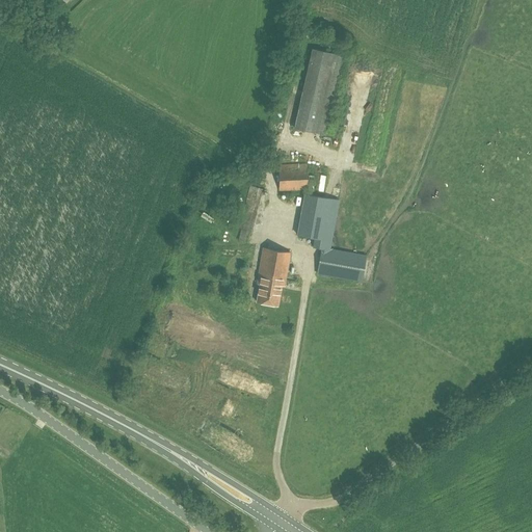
[(312,48),(294,128),(325,135),(344,55),(312,48)]
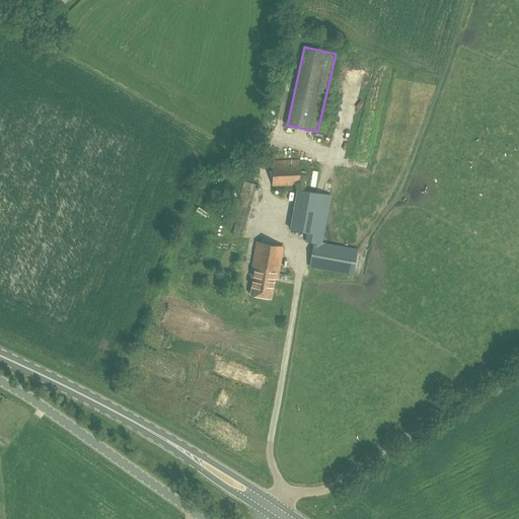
[(272,161),(272,174),(273,187),(299,186),(299,159),(272,161)]
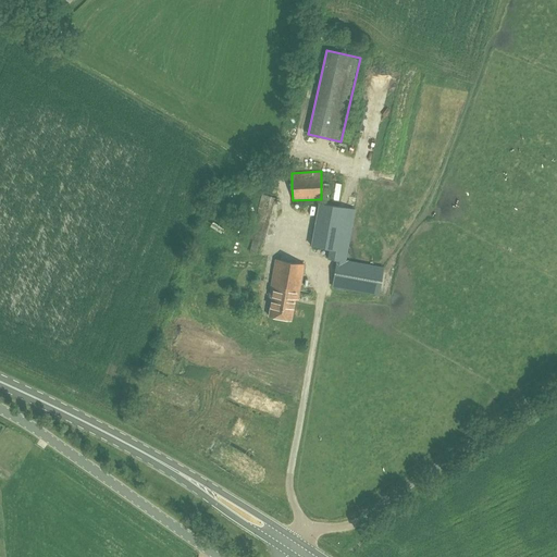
[(258,252),(261,242),(263,243),(269,223),(275,198),(262,194),(260,202),(255,201),(250,218),(255,220),(250,238),(252,239),(250,250),(258,252)]
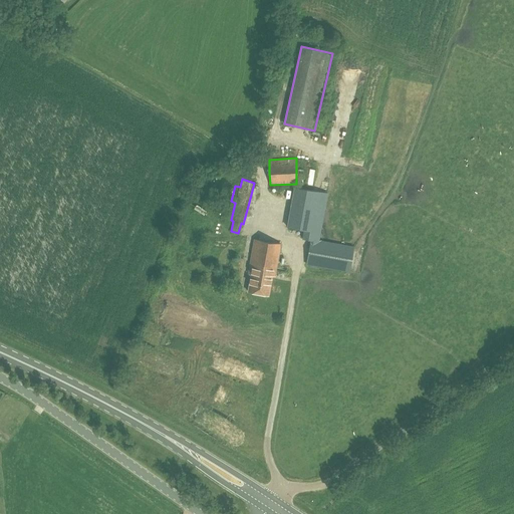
[(287,227),(299,229),(321,233),(328,193),(294,187),(287,227)]
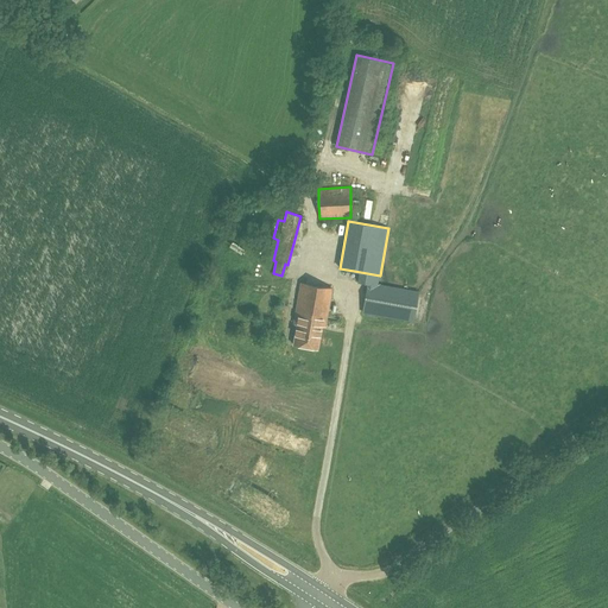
[(413,323),(416,306),(419,291),(367,282),(362,312),(413,323)]
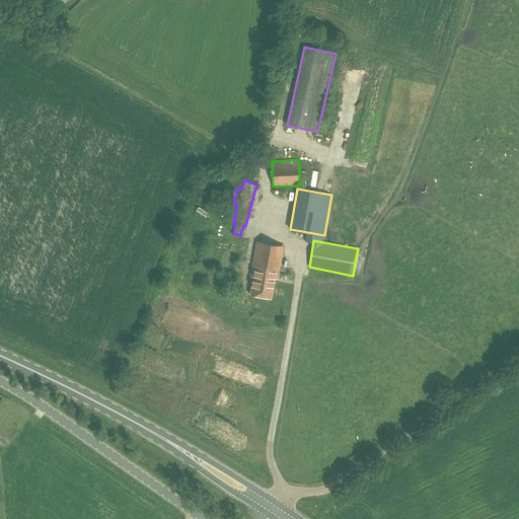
[(278,279),(283,246),(256,241),(250,277),(253,278),(250,294),(271,298),(275,279),(278,279)]
